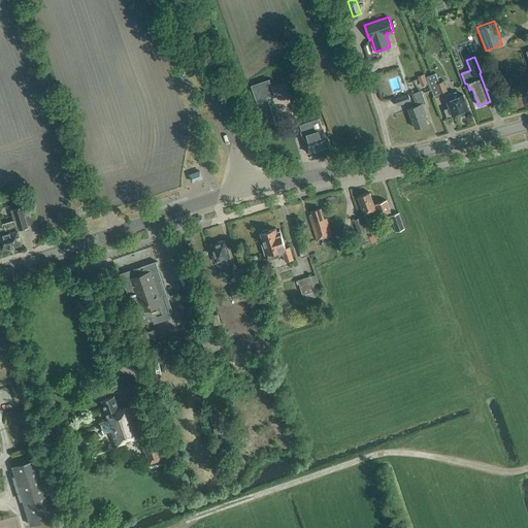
[(439,83),(436,73),(427,77),(434,96),(448,91),(443,81),(439,83)]
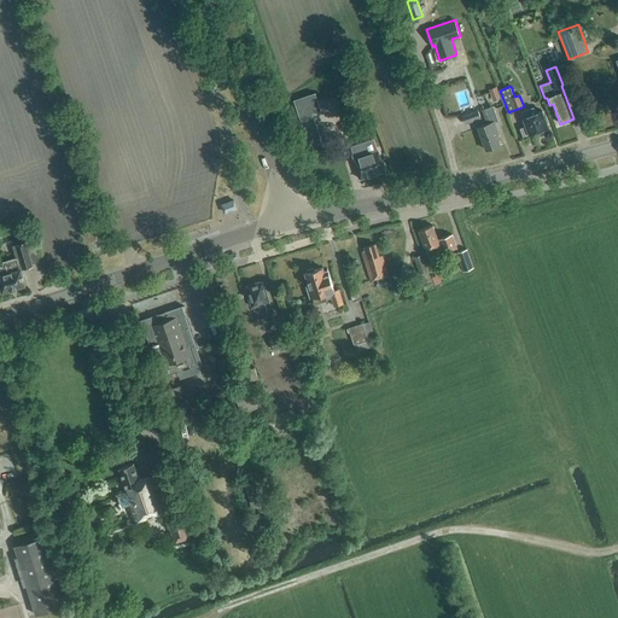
[(315,92),(292,98),(303,130),(316,126),(312,109),(320,105),(315,92)]
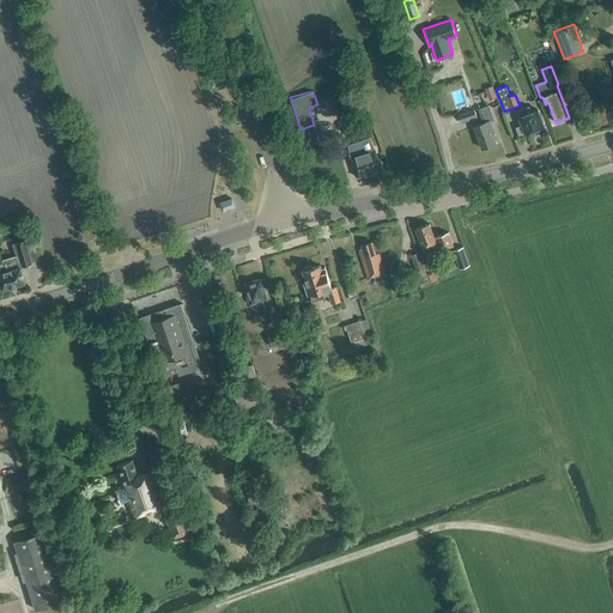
[(486,103),(498,99),(495,91),(484,96),(486,103)]
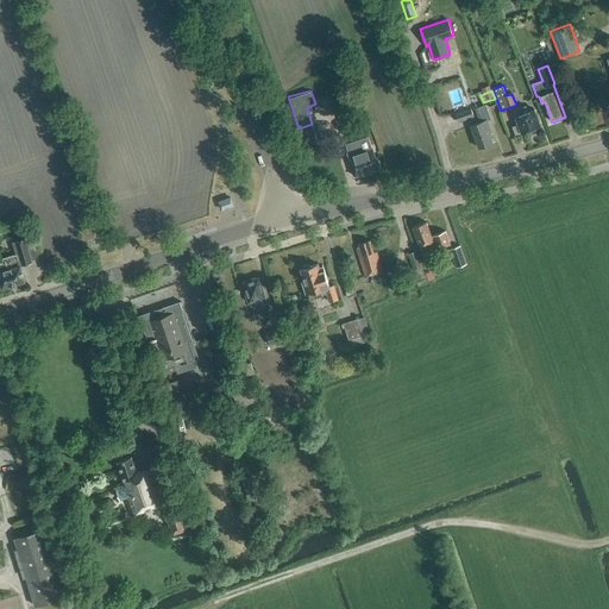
[(478,148),(493,143),(489,133),(491,132),(488,120),(491,119),(485,105),(475,108),(479,123),(471,126),(478,148)]
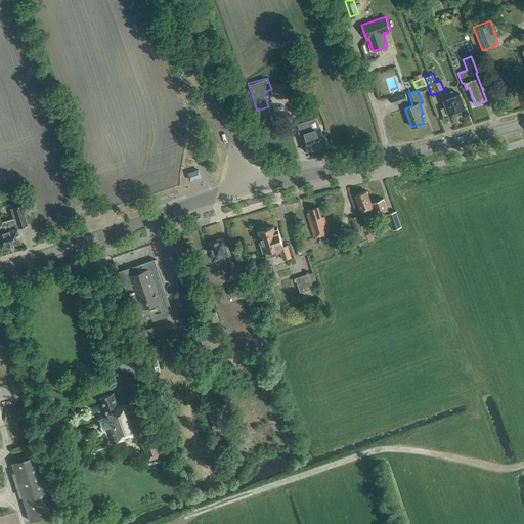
[(454,96),(452,91),(442,95),(444,100),(443,100),(446,107),(441,110),(443,116),(448,114),(448,115),(465,108),(460,94),(454,96)]
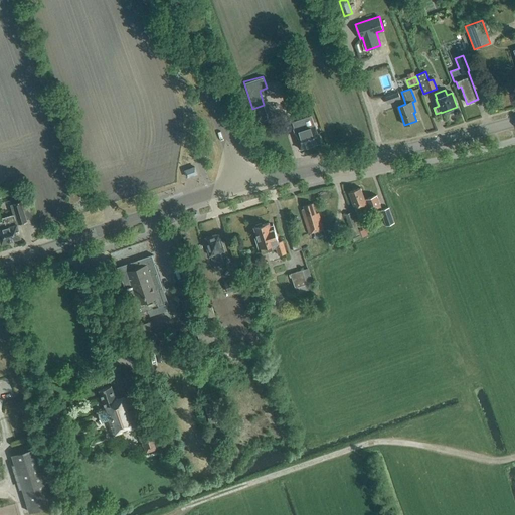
[(387,104),(400,99),(398,92),(384,97),(387,104)]
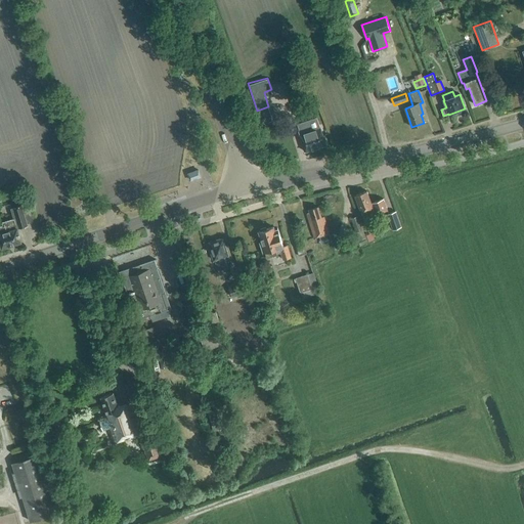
[(294,112),(303,108),(300,100),(291,103),(294,112)]
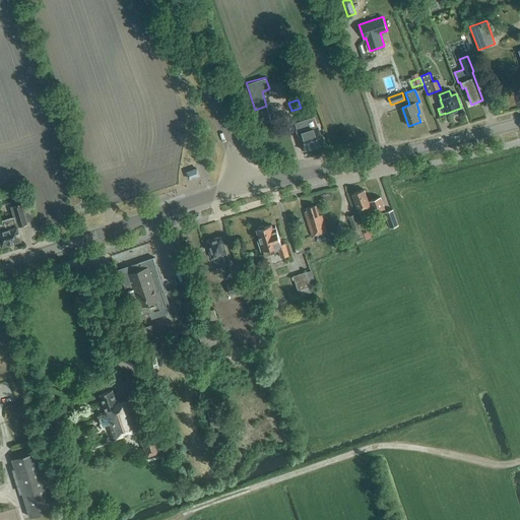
[(309,130),(306,121),(296,124),(299,133),(298,134),(303,151),(324,144),(318,127),(309,130)]
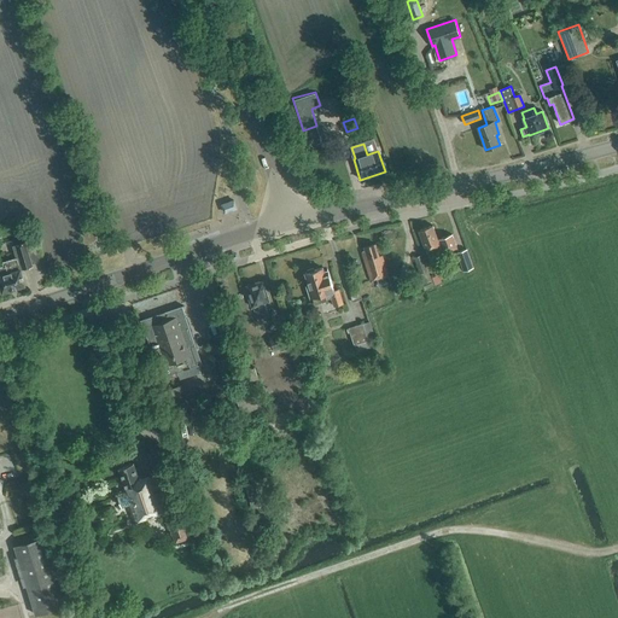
[(225,202),(228,211),(240,208),(237,198),(225,202)]
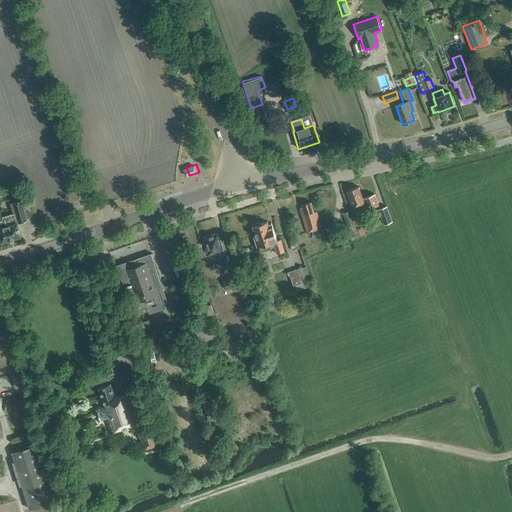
[(21,197),(27,196),(23,183),(17,184),(21,197)]
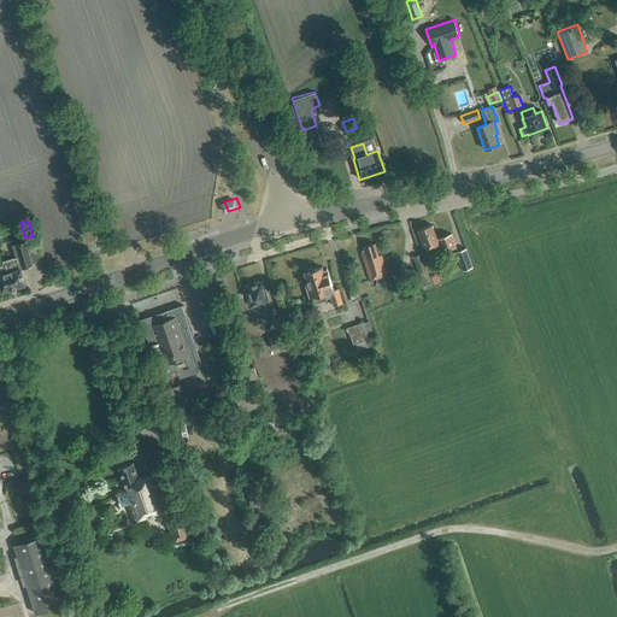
[(418,230),(425,252),(440,247),(441,253),(456,248),(453,242),(451,235),(436,239),(432,225),(418,230)]
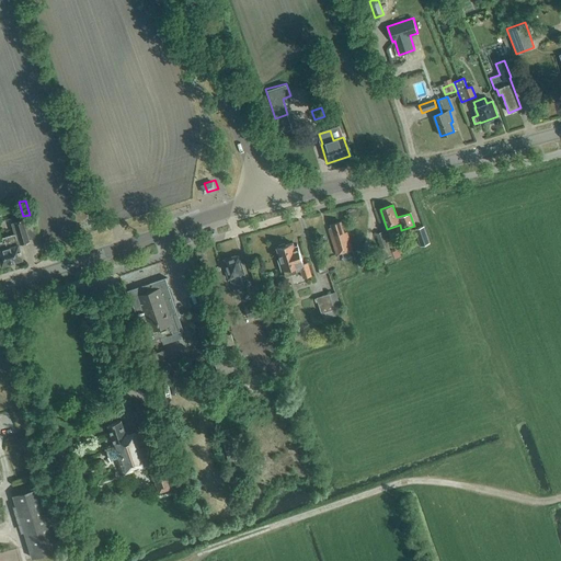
[(25,228),(23,220),(12,224),(15,235),(3,238),(4,241),(0,242),(0,260),(1,266),(23,260),(19,245),(30,242),(29,240),(36,238),(33,226),(25,228)]
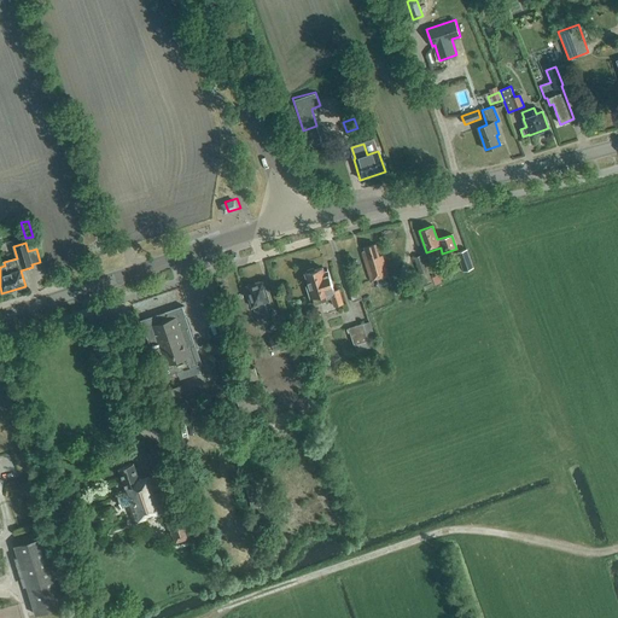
[(365,251),(362,252),(371,281),(388,275),(382,256),(379,257),(375,244),(365,248),(365,251)]
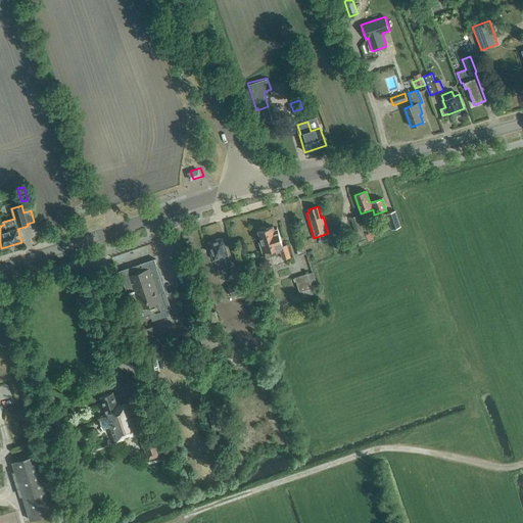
[(392,230),(401,227),(396,210),(387,215),(392,230)]
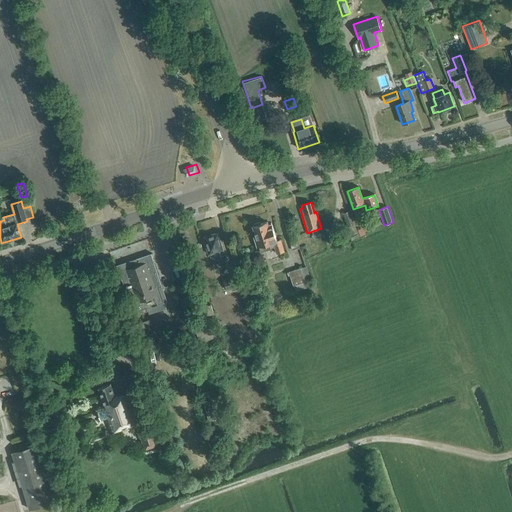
[(356,219),(363,217),(360,208),(353,210),(356,219)]
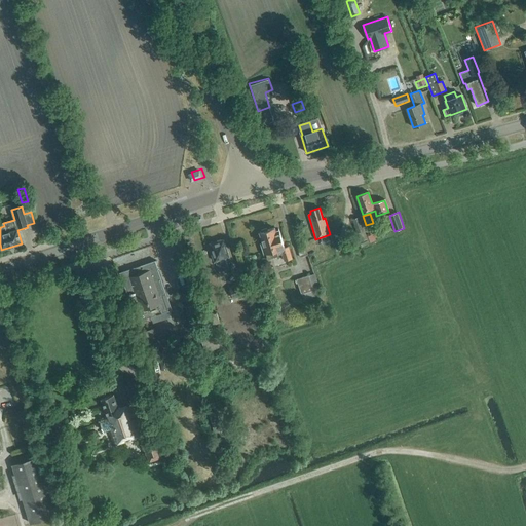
[(360,217),(352,220),(361,242),(368,239),(360,217)]
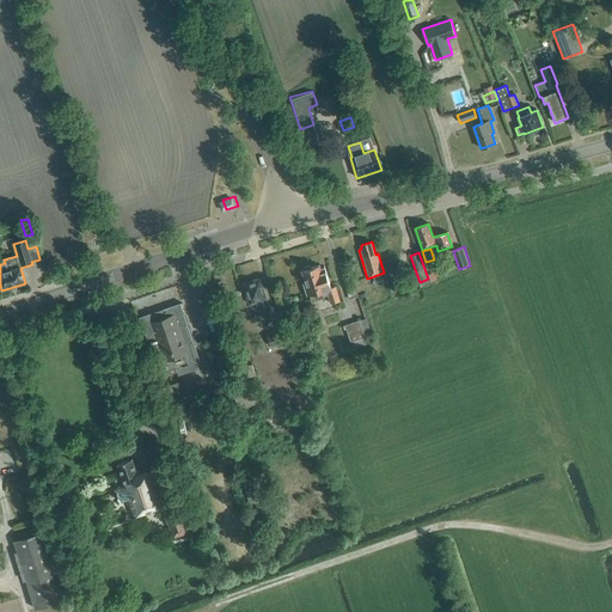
[(322,273),(320,265),(312,268),(311,265),(305,268),(305,270),(303,270),(307,285),(305,286),(307,294),(310,293),(312,301),(323,298),(320,292),(326,289),(331,304),(340,301),(336,287),(331,288),(326,271),(322,273)]
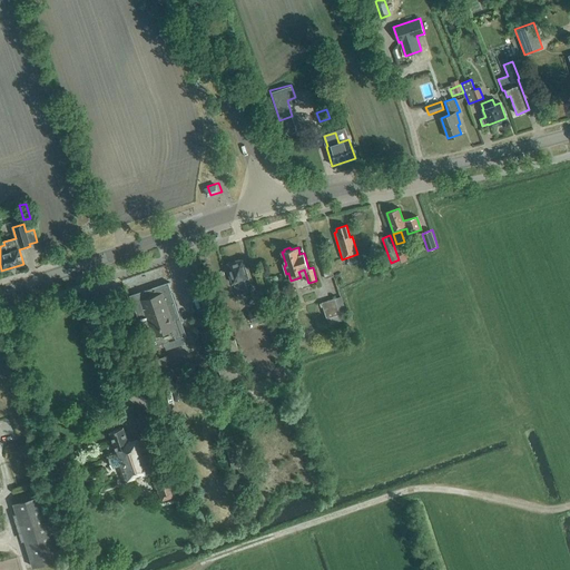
[(247,292),(244,279),(247,277),(242,261),(228,265),(232,274),(229,275),(232,283),(235,282),(239,294),(247,292)]
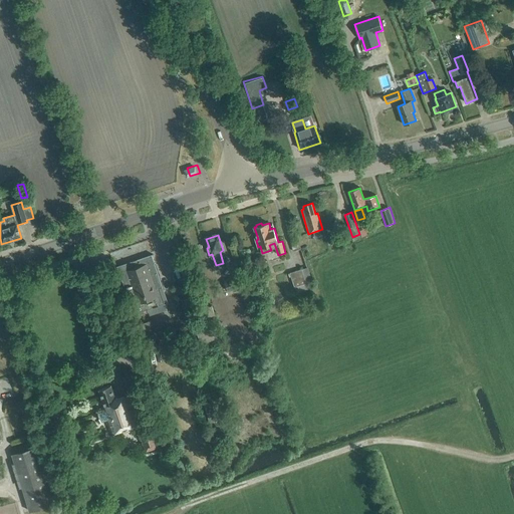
[(169,302),(152,254),(117,266),(120,275),(116,276),(123,296),(126,295),(130,304),(134,302),(138,313),(146,310),(163,304),(169,302)]
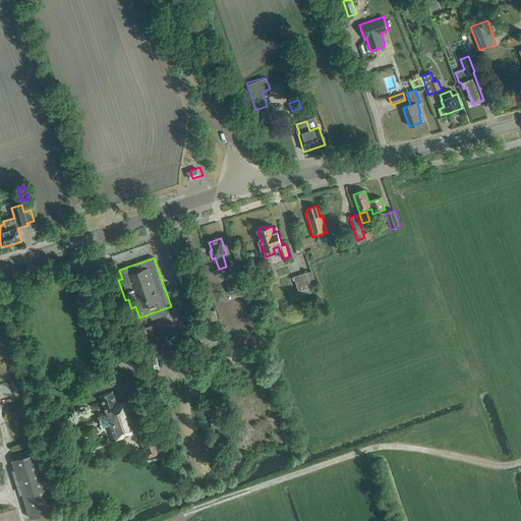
[(306,273),(294,277),(298,291),(299,291),(301,297),(313,294),(311,287),(306,273)]
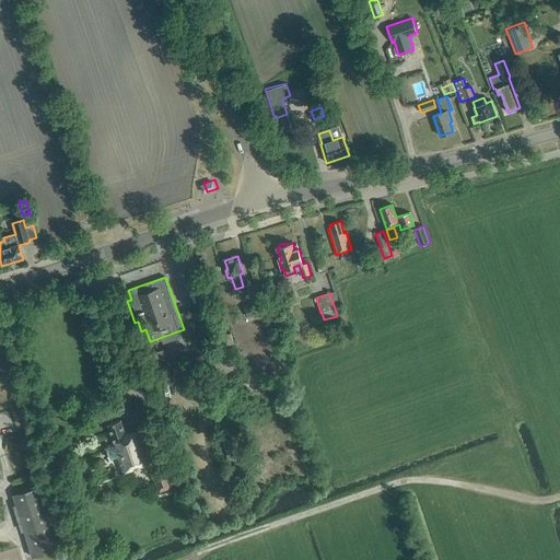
[(248,318),(264,314),(260,302),(245,306),(248,318)]
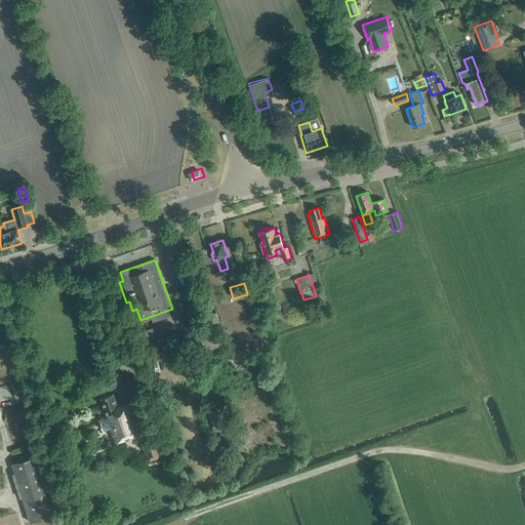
[(204,329),(191,291),(176,295),(179,305),(184,303),(194,332),(204,329)]
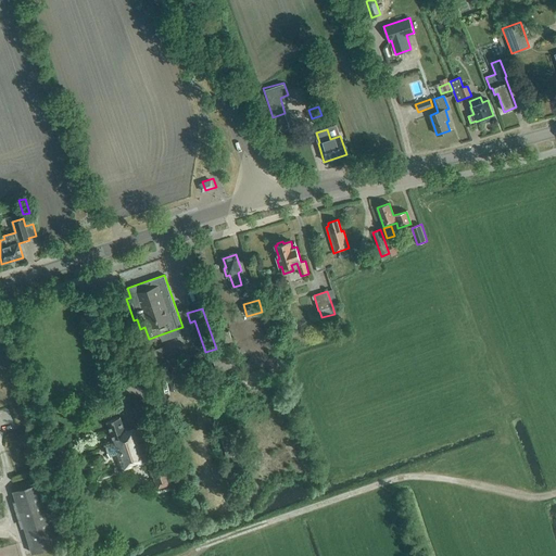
[(179,336),(176,329),(158,336),(161,342),(179,336)]
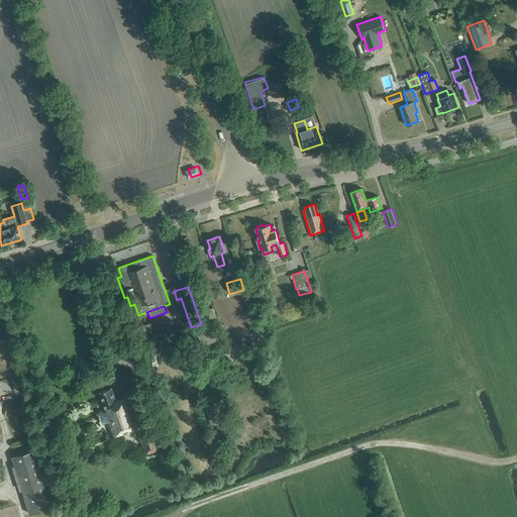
[(209,319),(216,317),(213,308),(206,310),(209,319)]
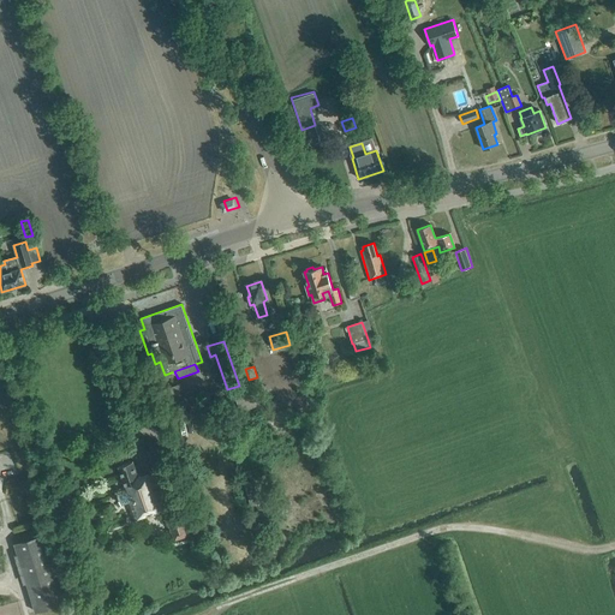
[(185,393),(181,383),(165,388),(167,399),(185,393)]
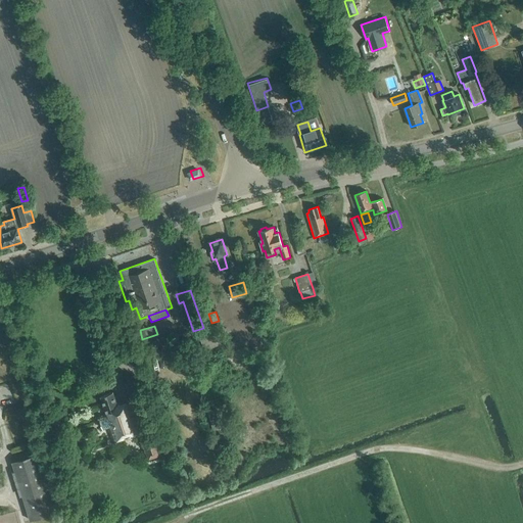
[(222,330),(199,338),(204,351),(227,343),(222,330)]
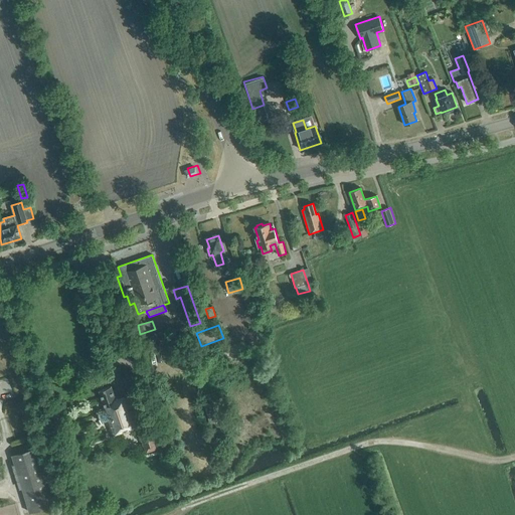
[(131,338),(113,344),(118,358),(135,352),(131,338)]
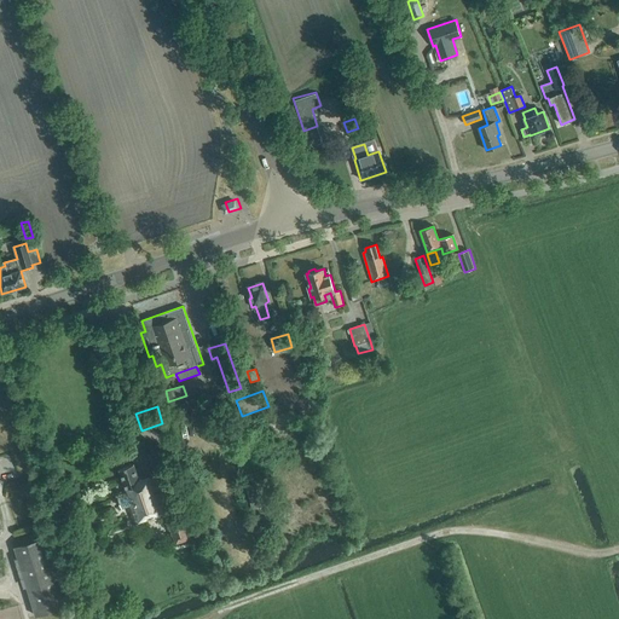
[(168,514),(154,474),(138,479),(134,464),(119,469),(126,495),(119,497),(122,508),(128,505),(134,525),(168,514)]
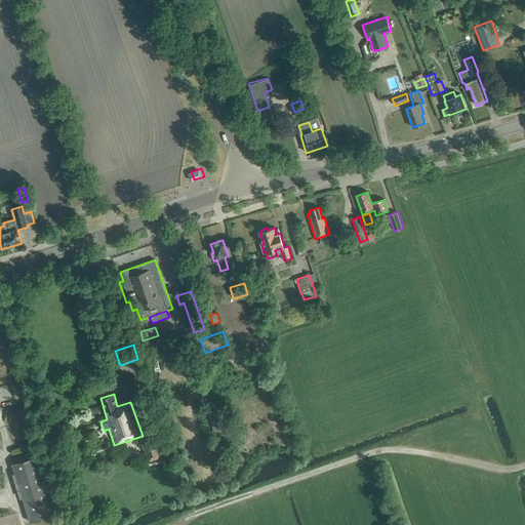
[(221,430),(216,410),(208,412),(214,432),(221,430)]
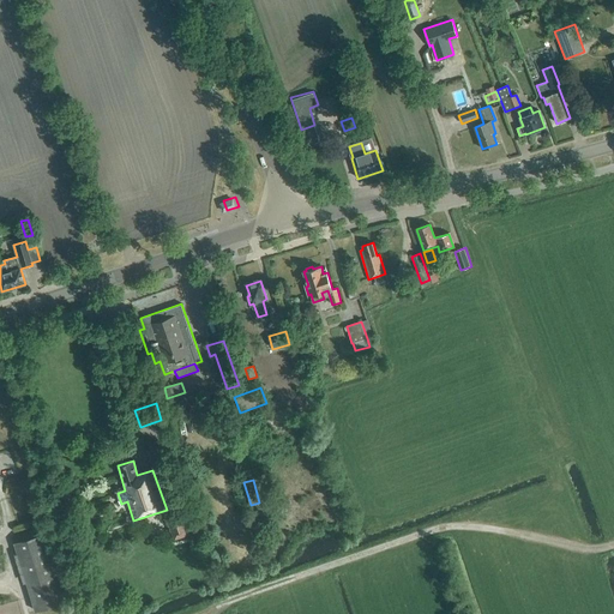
[(67,495),(65,489),(56,493),(59,499),(58,499),(62,515),(73,511),(68,495),(67,495)]
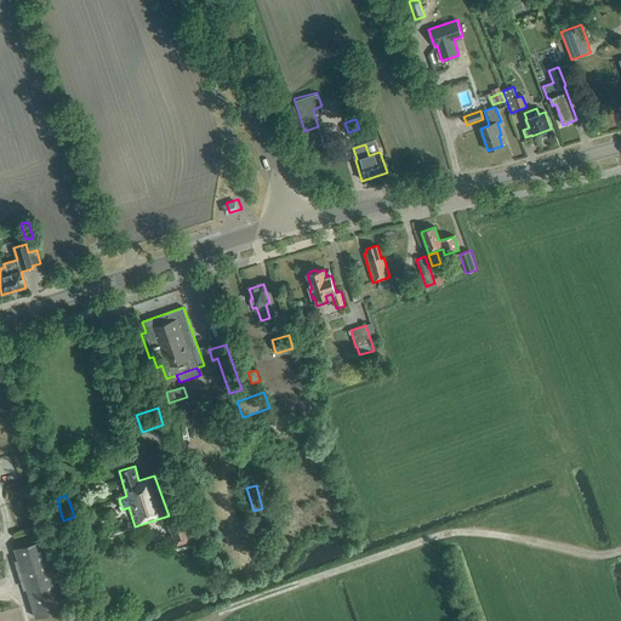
[(176,547),(186,543),(194,541),(186,517),(169,522),(176,547)]
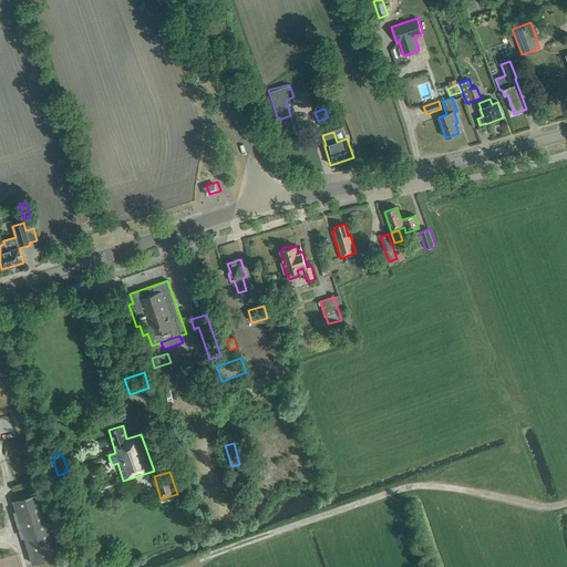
[(33,565),(65,555),(45,491),(13,501),(33,565)]
